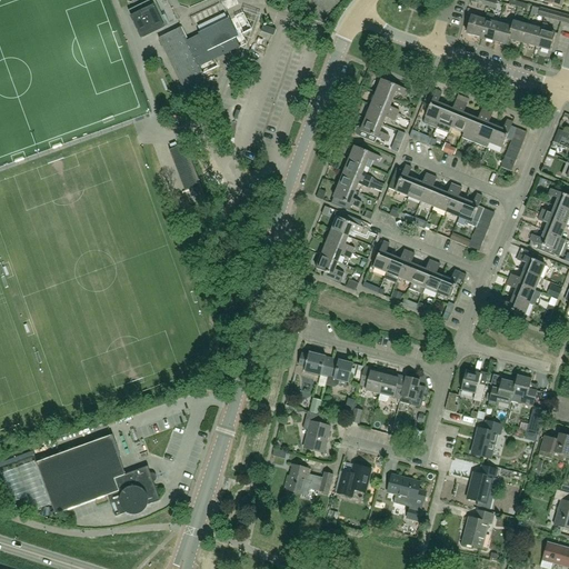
[(148,0),(128,10),(141,39),(168,26),(155,0),(148,0)]
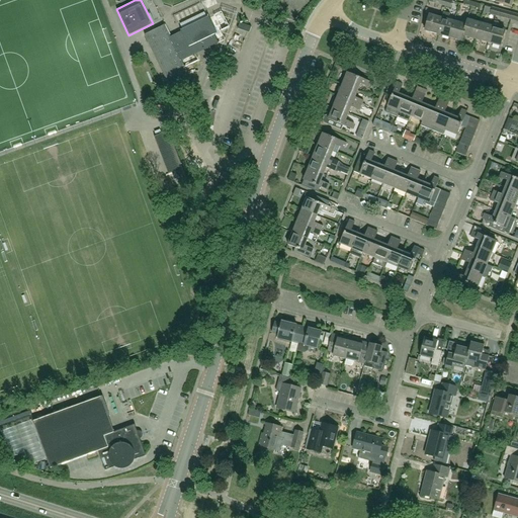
[(202,13),(214,9),(211,0),(210,0),(199,4),(202,13)]
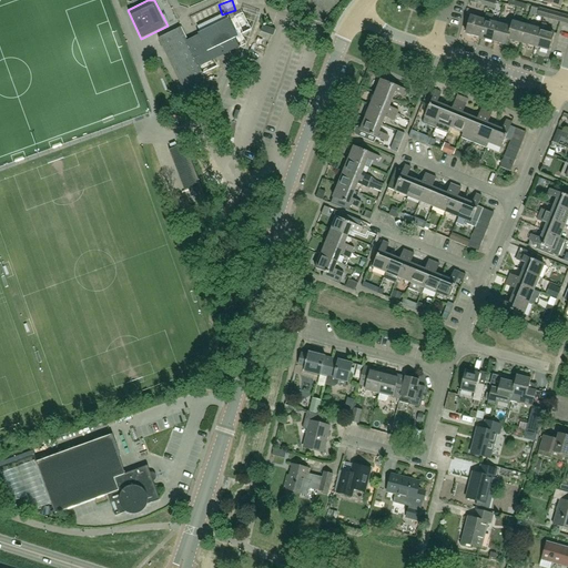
[(557,21),(559,13),(545,10),(543,17),(557,21)]
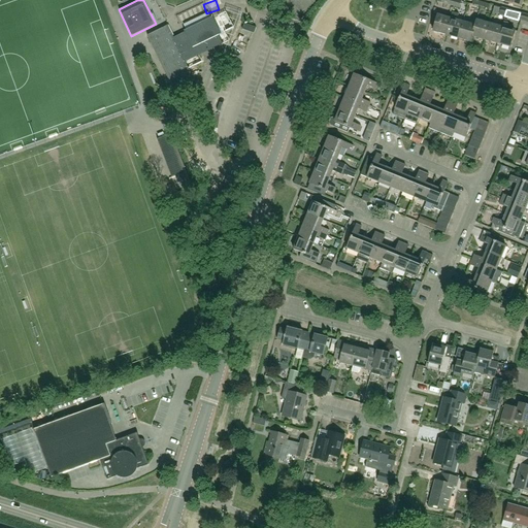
[(452,13),(451,18),(450,18),(446,35),(458,38),(462,22),(456,20),(458,15),(452,13)]
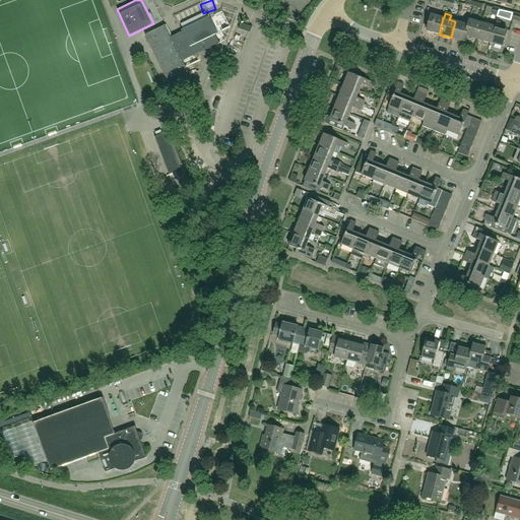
[(439,35),(443,17),(431,14),(427,30),(439,35)]
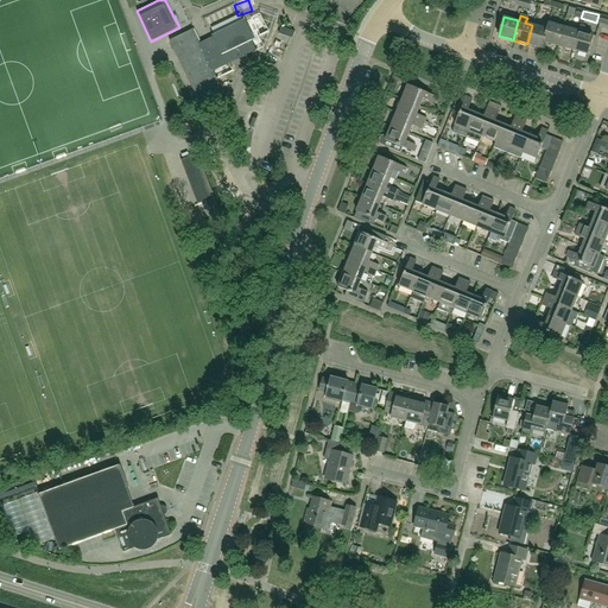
[(226,97),(214,71),(258,50),(257,49),(252,40),(254,38),(245,19),(211,35),(211,37),(214,40),(201,48),(200,43),(192,29),(169,40),(203,109),(226,97)]
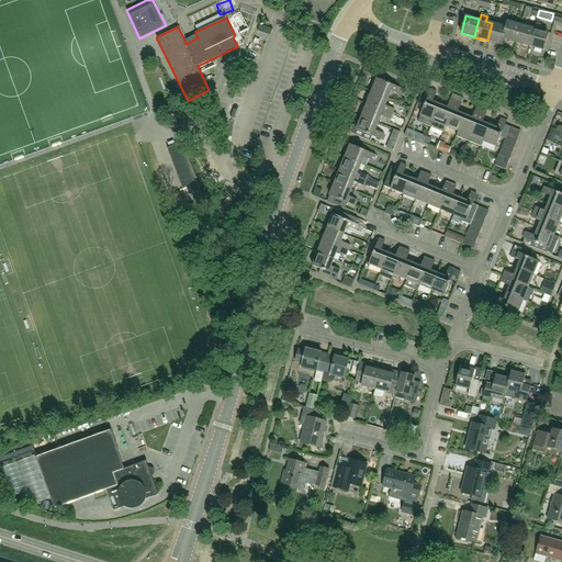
[(516,42),(520,25),(506,21),(505,26),(506,26),(503,38),(516,42)]
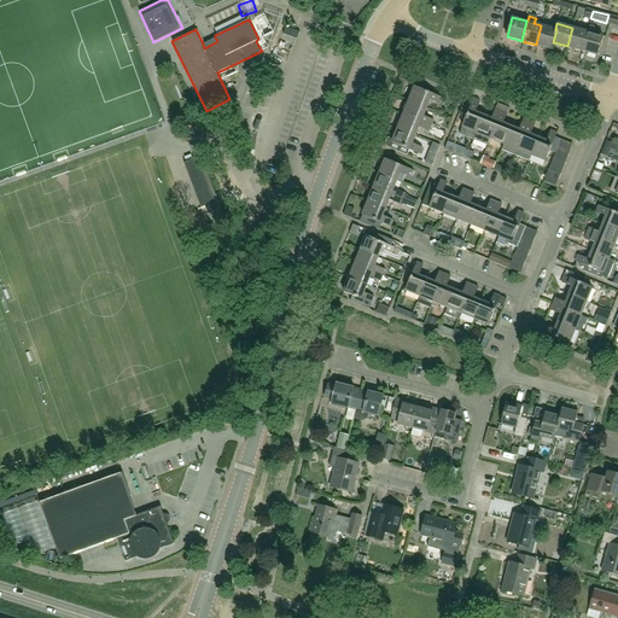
[(541,25),(536,45),(551,50),(553,42),(557,29),(555,29),(541,25)]
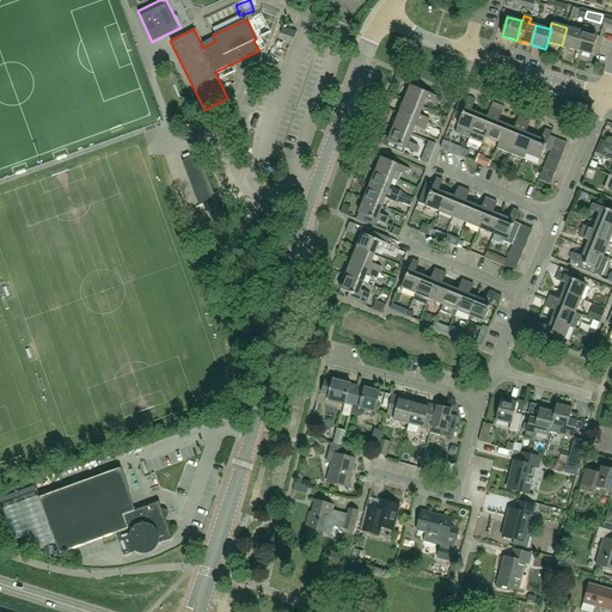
[(581,31),(576,50),(591,54),(597,36),(587,32),(588,26),(583,25),(582,31),(581,31)]
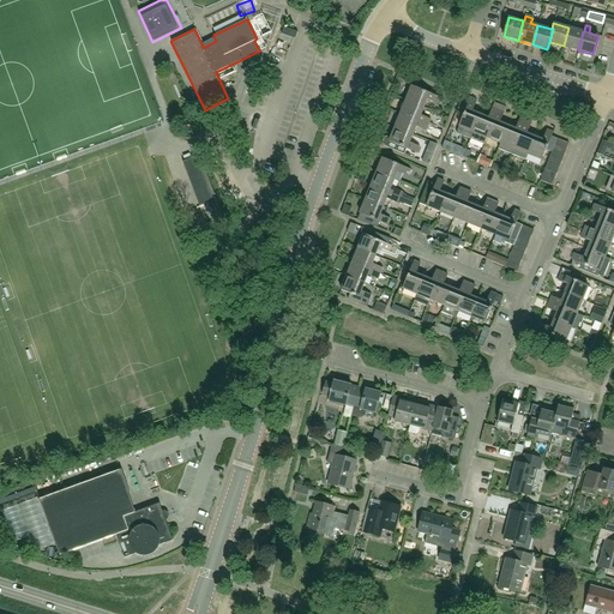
[(569,28),(564,46),(578,50),(583,31),(569,28)]
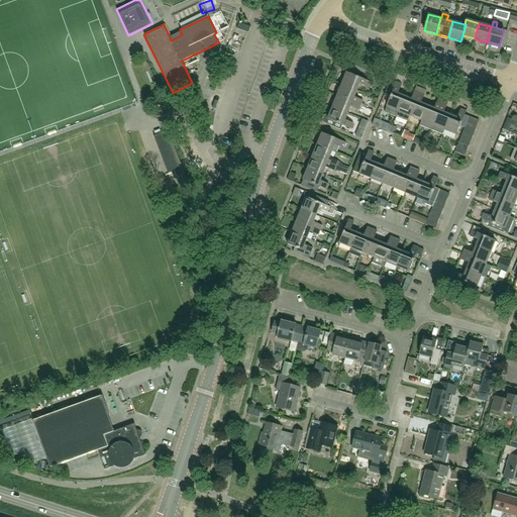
[(341,85),(356,91),(359,84),(369,88),(371,82),(346,73),(341,85)]
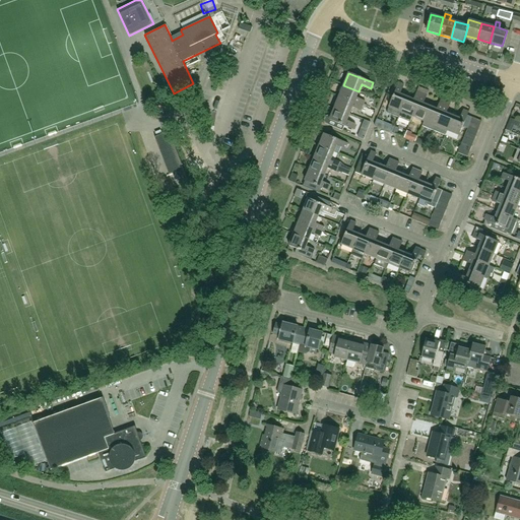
[(389,107),(388,109),(386,113),(398,118),(406,96),(400,94),(403,85),(398,83),(389,107)]
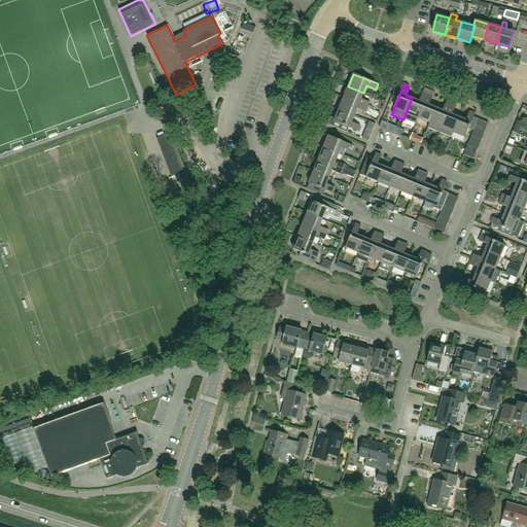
[(363,93),(348,86),(344,98),(367,108),(370,103),(361,99),(363,93)]
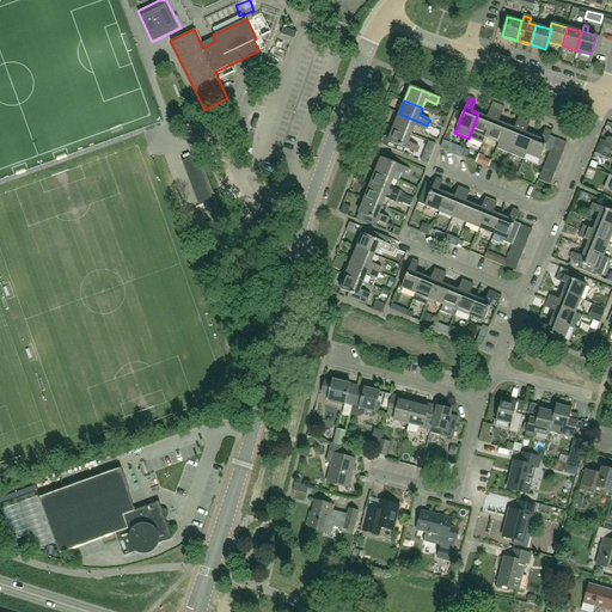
[(478,114),(469,139),(483,144),(485,138),(496,109),(491,106),(487,117),(478,114)]
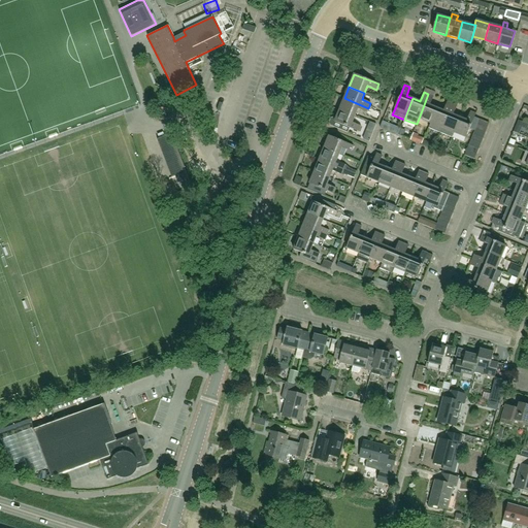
[(419,119),(430,124),(436,108),(430,105),(433,96),(428,94),(419,119)]
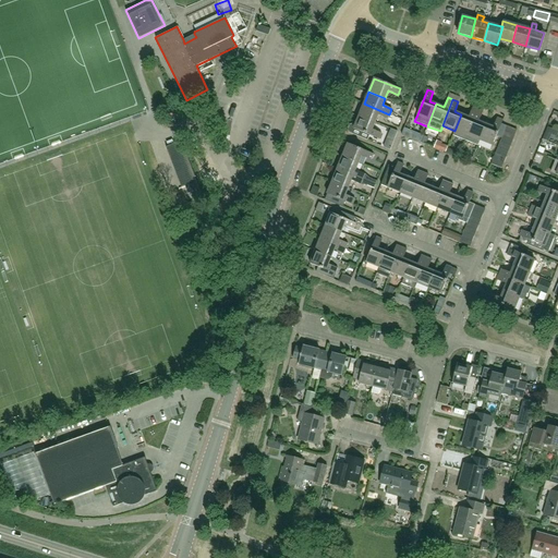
[(359,116),(375,122),(378,116),(387,119),(389,114),(364,104),(359,116)]
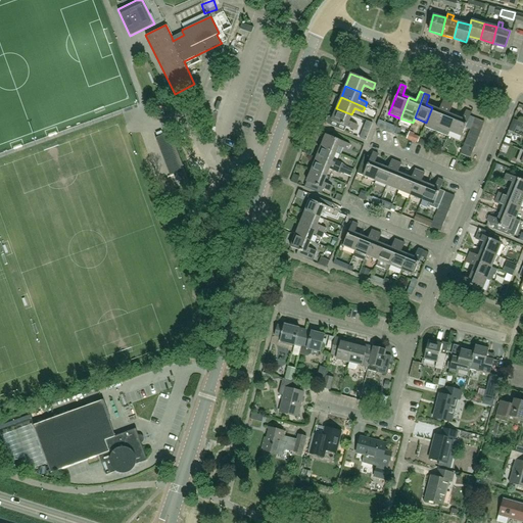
[(426,123),(424,127),(436,131),(447,103),(442,101),(439,109),(432,107),(426,123)]
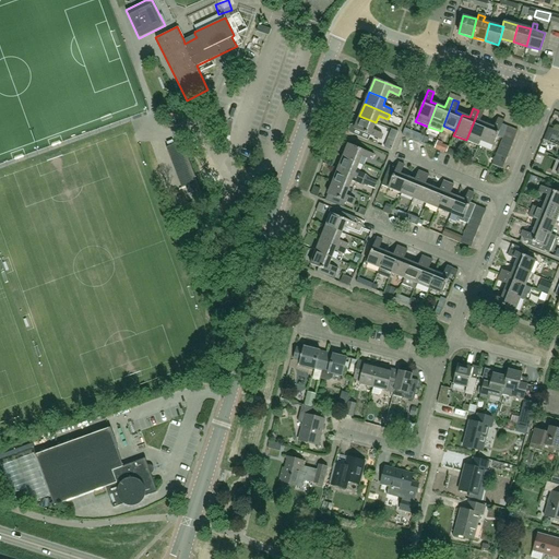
[(483,137),(487,125),(479,121),(484,111),(478,110),(466,140),(478,145),(479,142),(480,142),(480,141),(483,137)]
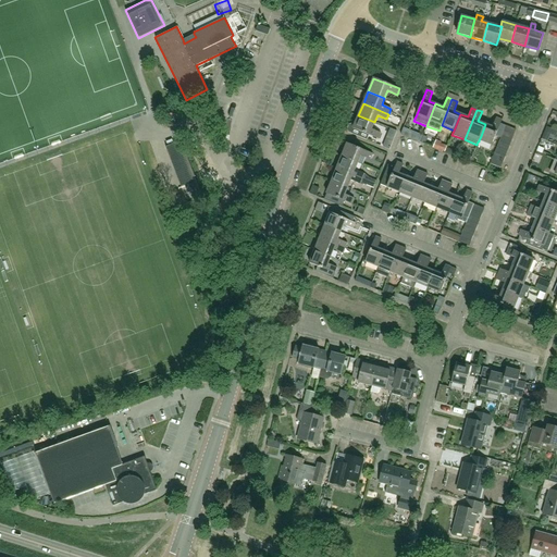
[(367,140),(369,135),(379,139),(381,134),(371,130),(374,122),(358,115),(355,123),(349,124),(346,131),(348,133),(367,140)]
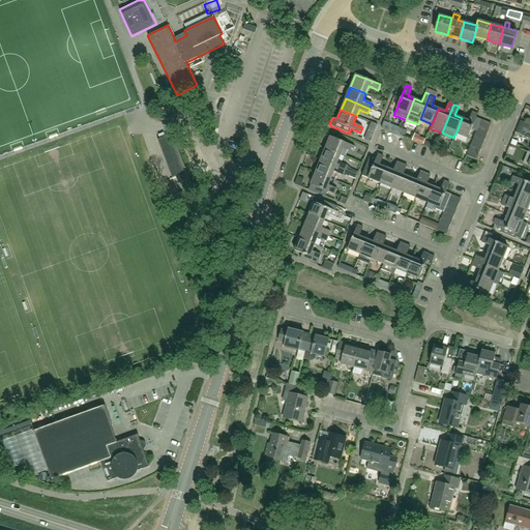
[(462,118),(458,129),(455,134),(468,139),(477,114),(472,112),(469,121),(462,118)]
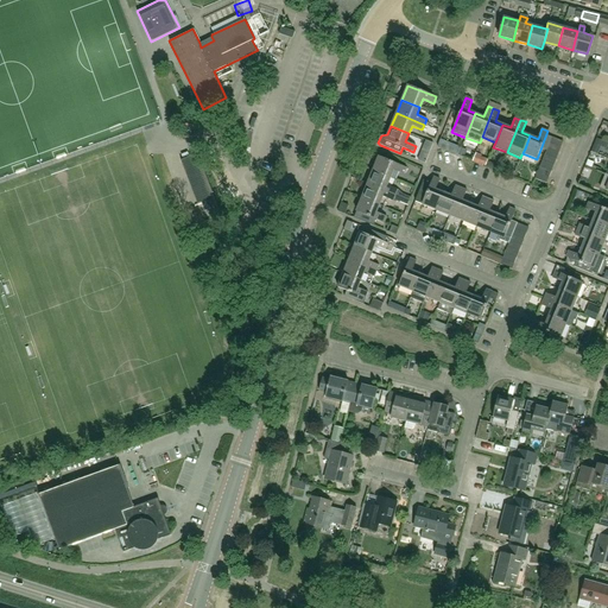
[(549,143),(561,147),(563,141),(551,137),(549,143)]
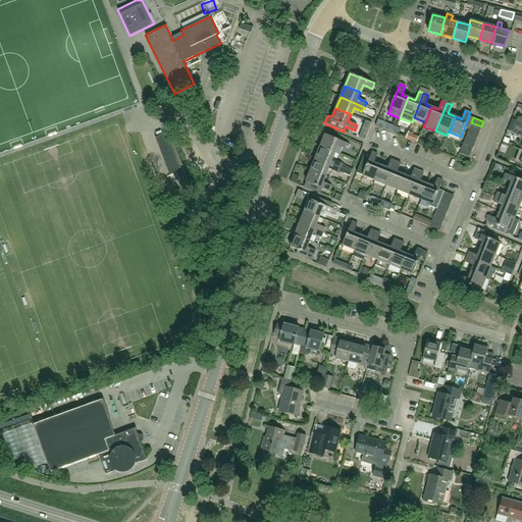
[(469,127),(479,132),(481,126),(471,122),(469,127)]
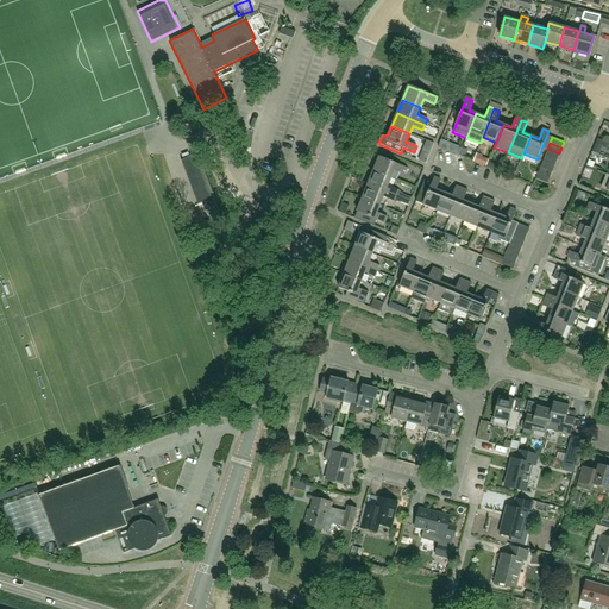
[(559,154),(547,149),(545,155),(557,159),(559,154)]
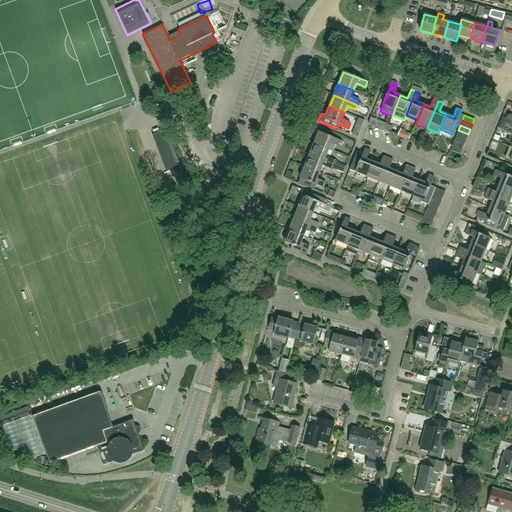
[(173,178),(178,176),(184,173),(167,129),(159,132),(153,135),(167,171),(170,170),(173,178)]
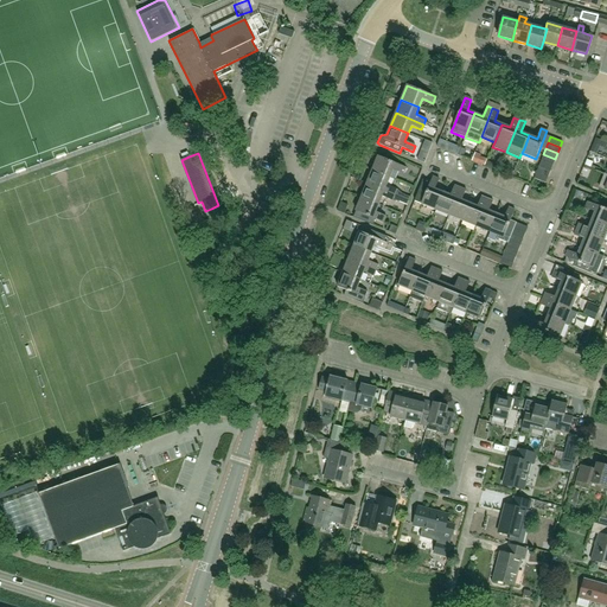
[(555,159),(543,154),(541,160),(553,165),(555,159)]
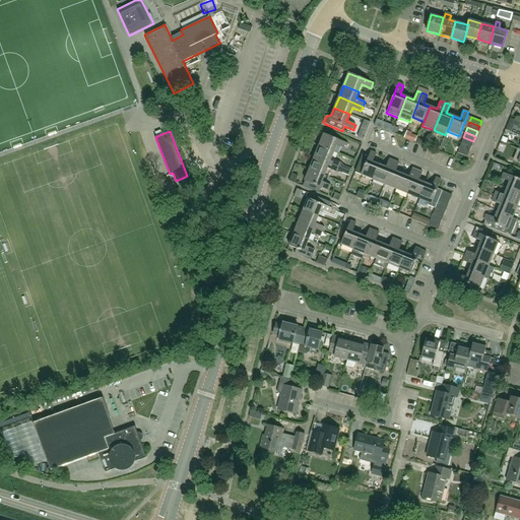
[(319,146),(334,152),(337,145),(345,148),(347,143),(324,134),(319,146)]
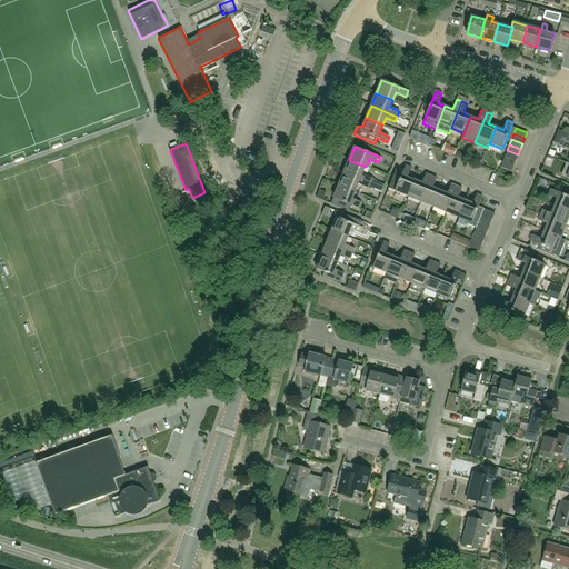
[(505,156),(516,160),(518,155),(507,150),(505,156)]
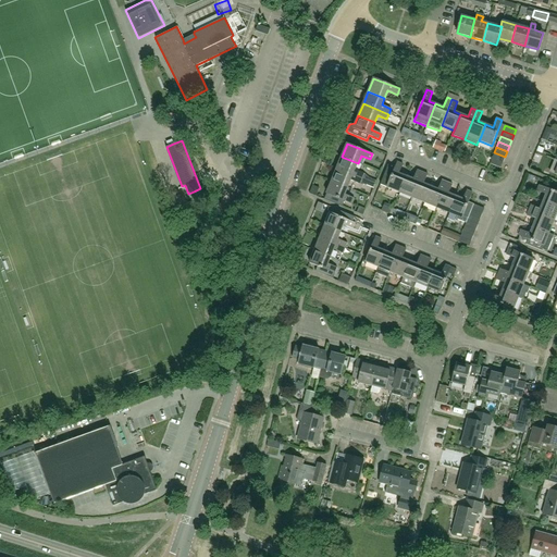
[(492,159),(503,162),(505,157),(494,152),(492,159)]
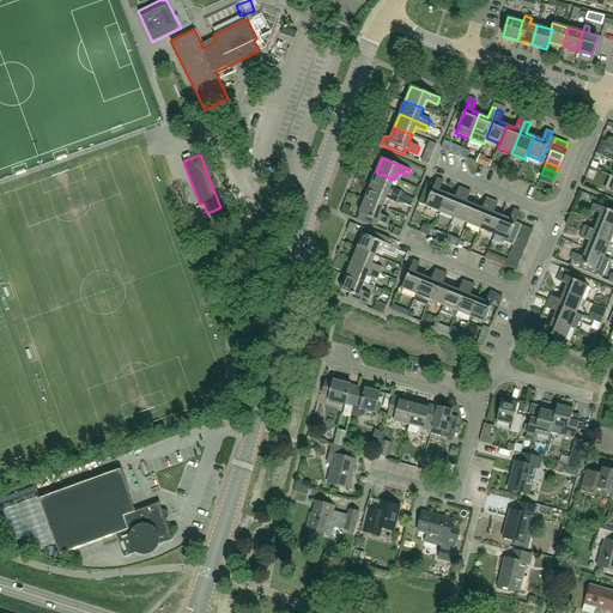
[(370,186),(399,198),(401,192),(390,187),(394,180),(376,173),(370,186)]
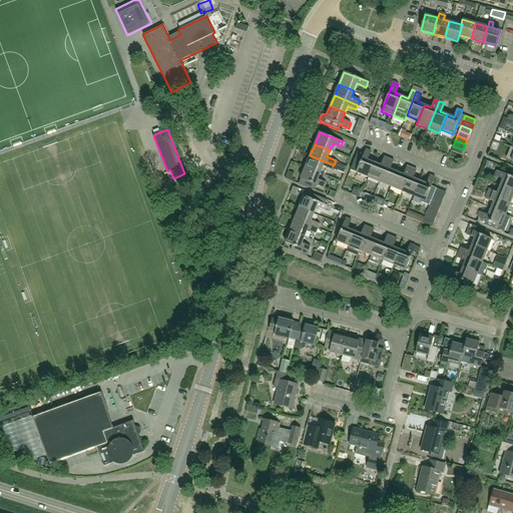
[(463,149),(453,146),(451,150),(461,154),(463,149)]
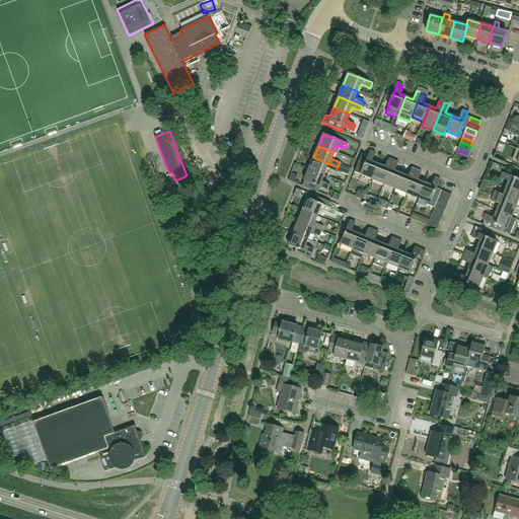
[(372,179),(378,164),(372,162),(375,153),(370,151),(367,159),(363,158),(355,173),(363,180),(366,176),(372,179)]
